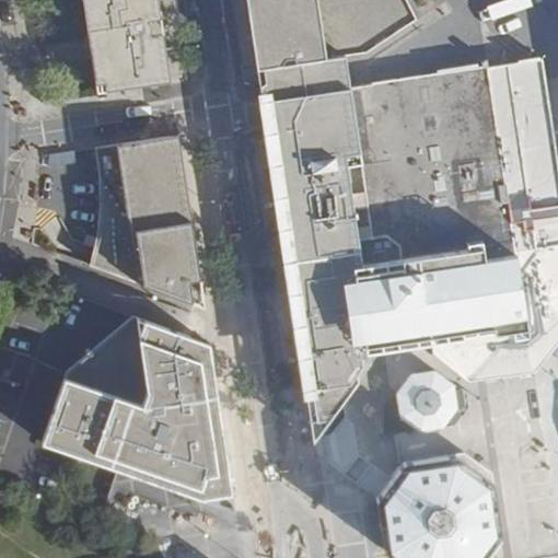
[(166,61),(157,0),(82,0),(83,4),(96,93),(155,84),(170,83),(166,61)]
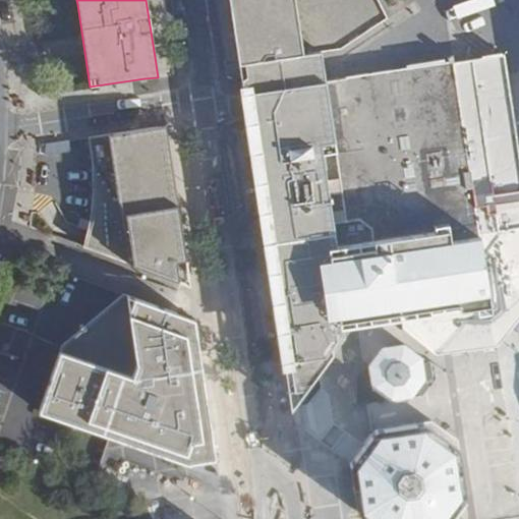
[(229,0),(237,52),(239,64),(339,50),(380,22),(372,6),(369,0),(229,0)]
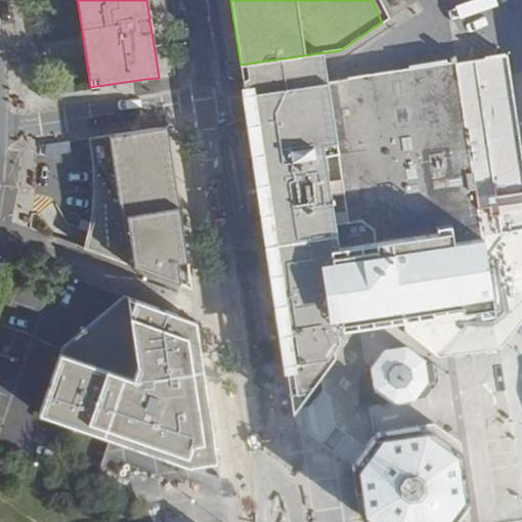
[(432,15),(424,0),(417,0),(382,23),(341,50),(241,64),(275,298),(293,419),(332,366),(331,353),(336,352),(334,327),(363,321),(380,319),(399,315),(399,317),(401,317),(422,341),(492,321),(453,57),(432,15)]
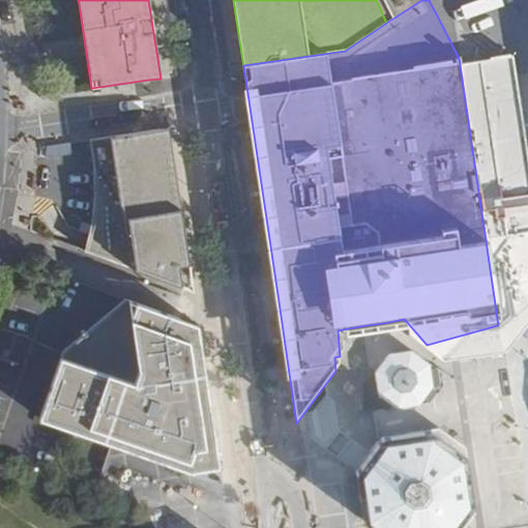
[(459,58),(498,325),(527,299),(527,158),(514,50),(459,58)]
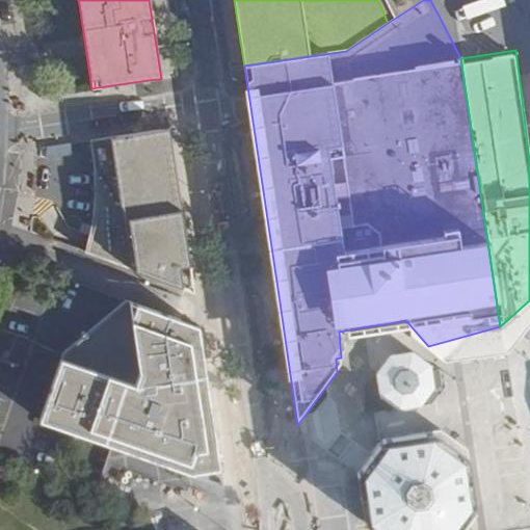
[(121,137),(95,141),(97,157),(98,168),(98,179),(98,187),(97,197),(96,207),(94,215),(91,223),(89,233),(87,238),(85,243),(84,246),(82,253),(191,292),(168,131),(121,137)]
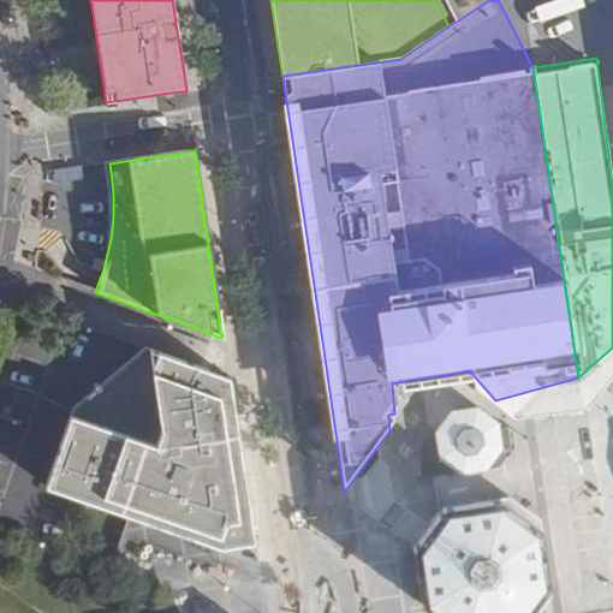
[(475,387),(513,421),(583,411),(612,362),(612,347),(578,378),(495,400),(471,373),(475,387)]
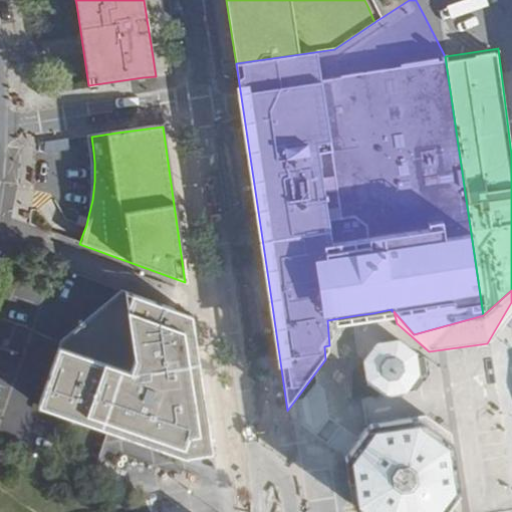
[(68,421),(183,461),(213,457),(193,318),(120,292),(98,310),(59,343),(36,409),(68,421)]
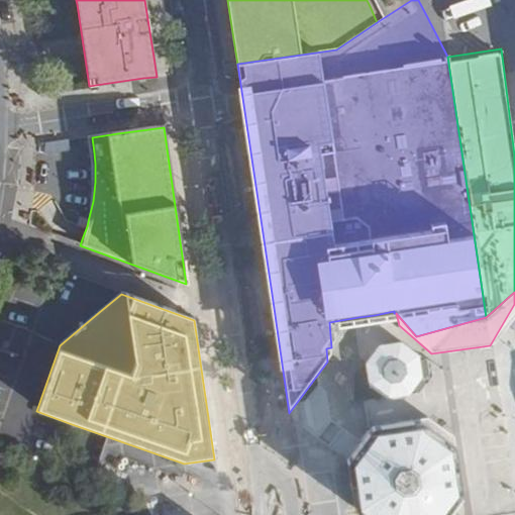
[(406,396),(420,378),(416,356),(399,343),(378,346),(365,364),(367,385),(384,399),(406,396)]
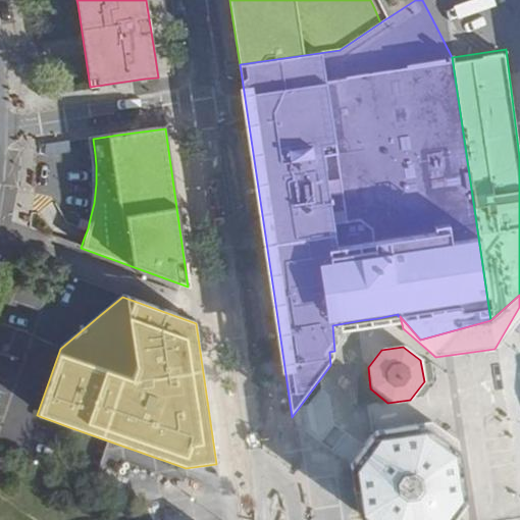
[(359,519),(456,519),(465,507),(456,442),(427,424),(373,431),(352,470),(359,519)]
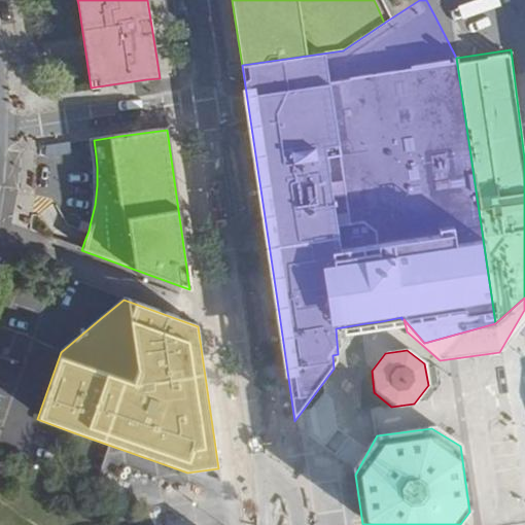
[(218,468),(187,473),(221,484),(218,468)]
